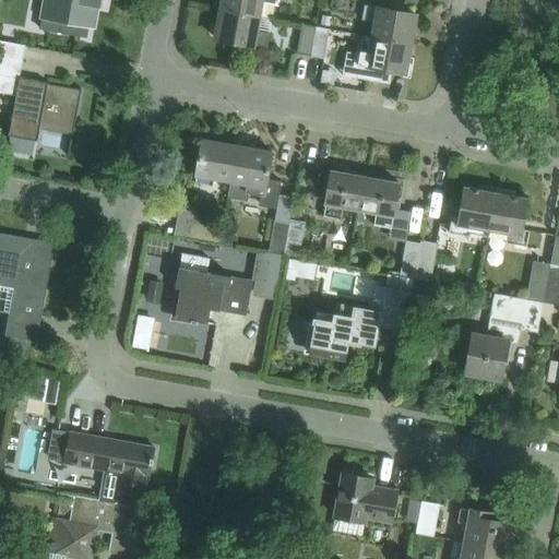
[(45,0),(39,28),(87,37),(90,24),(91,25),(94,25),(94,24),(96,8),(97,7),(100,8),(100,7),(98,7),(98,0),(45,0)]
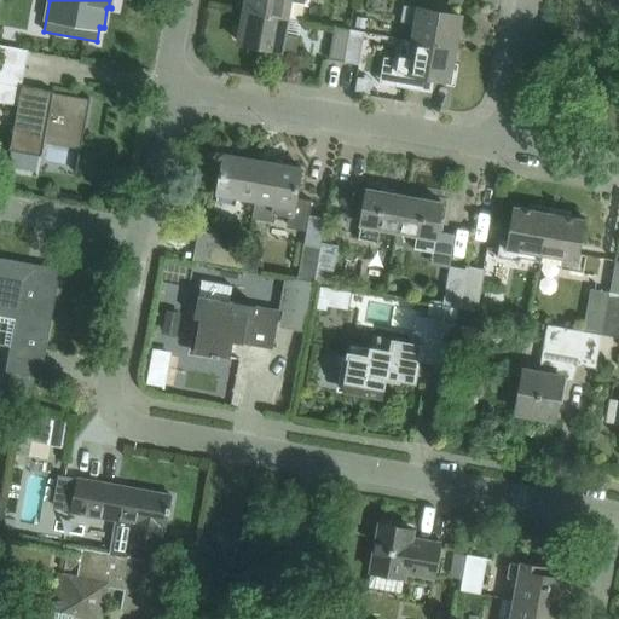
[(246,0),(244,10),(284,17),(287,0),(289,0),(304,3),(304,0),(246,0)]
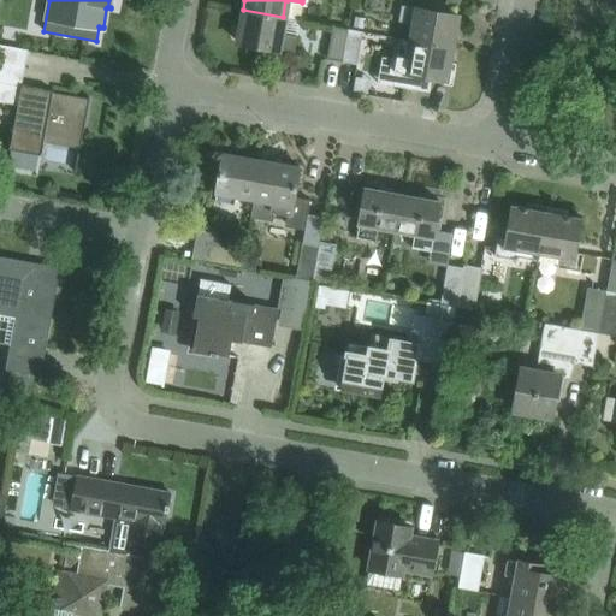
[(451,48),(457,16),(402,5),(398,22),(414,24),(410,41),(451,48)]
